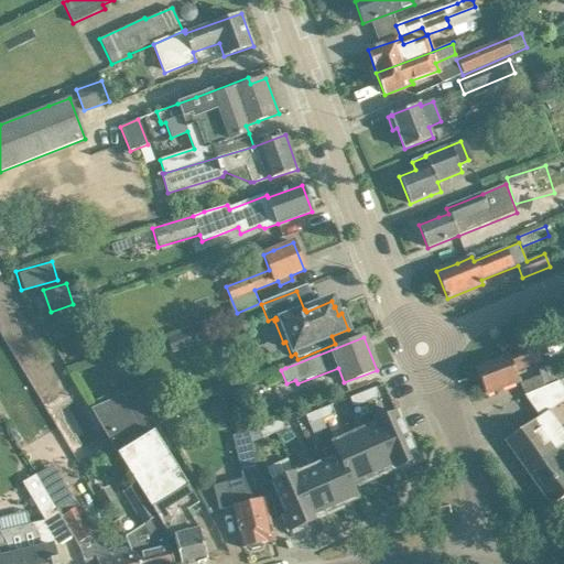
[(486,394),(507,386),(519,381),(514,371),(540,361),(533,344),(507,354),(508,357),(476,369),(486,394)]
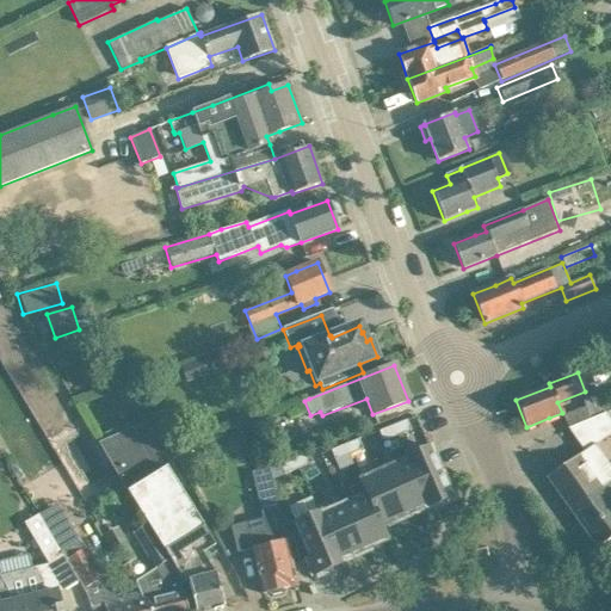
[(562,414),(567,426),(610,409),(603,390),(582,397),(586,406),(562,414)]
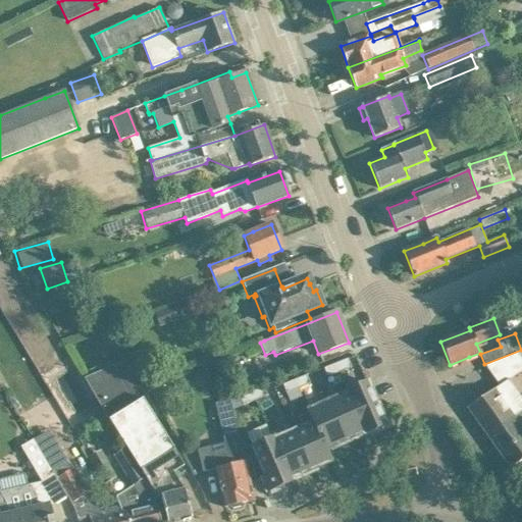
[(499,385),(467,408),(486,435),(513,417),(521,410),(521,399),(508,380),(521,370),(521,361),(516,352),(485,366),(499,385)]
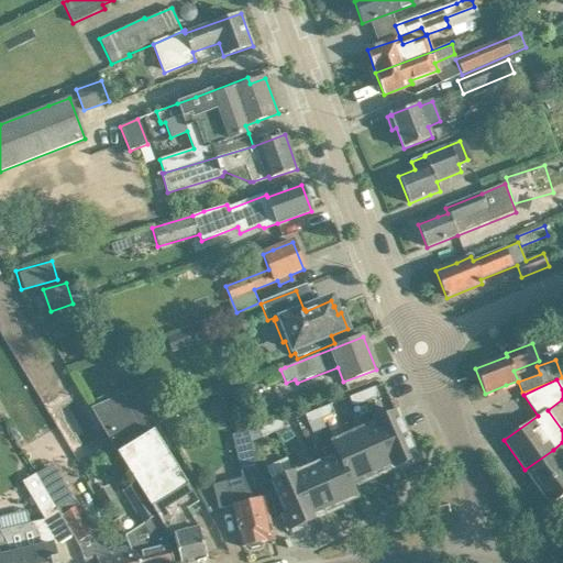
[(90,407),(109,437),(119,453),(120,454),(170,537),(173,536),(179,562),(194,562),(207,560),(201,539),(198,527),(197,528),(186,507),(197,500),(151,424),(162,420),(145,383),(90,407)]
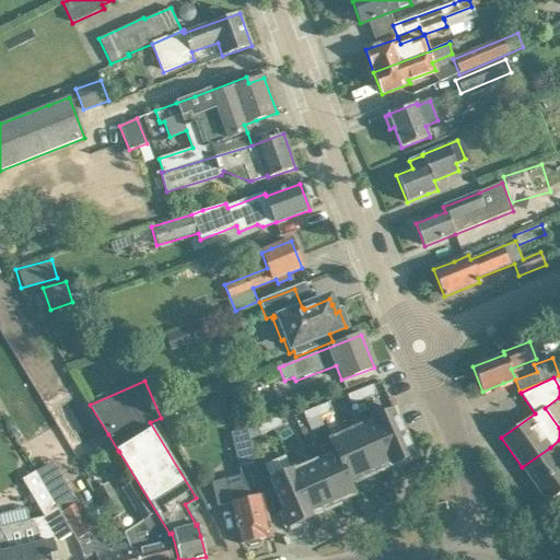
[(377,394),(373,385),(360,389),(364,399),(377,394)]
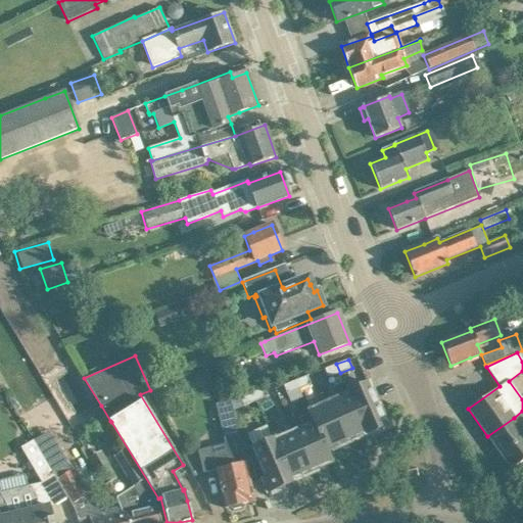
[(340,373),(336,364),(324,369),(328,378),(340,373)]
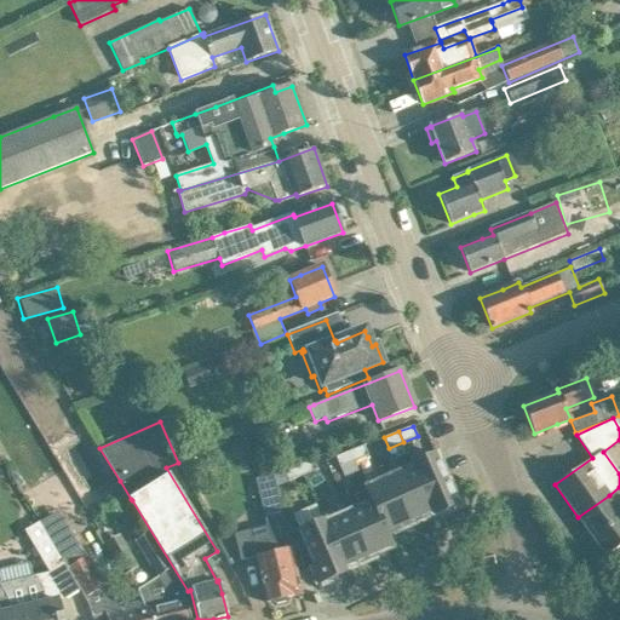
[(368,455),(365,446),(350,452),(354,461),(368,455)]
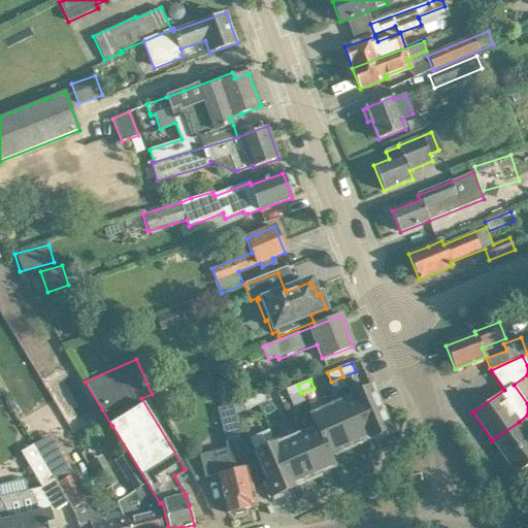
[(301,393),(298,385),(286,389),(290,398),(301,393)]
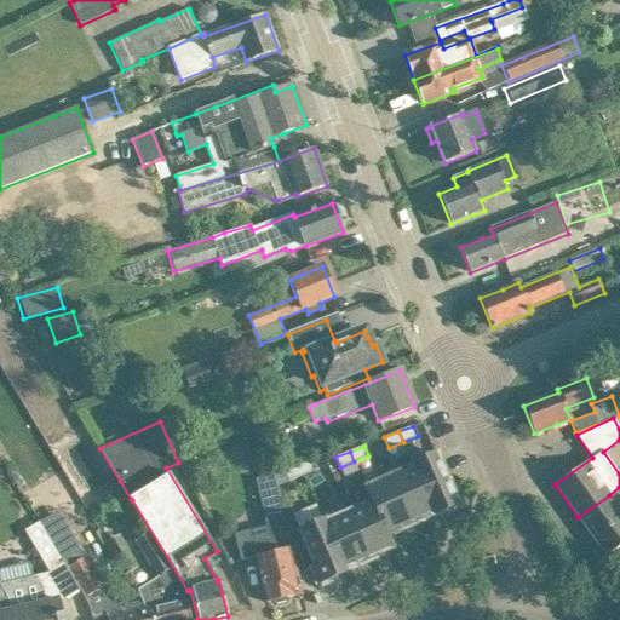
[(454,493),(437,453),(413,463),(435,517),(446,512),(447,514),(463,507),(457,492),(454,493)]
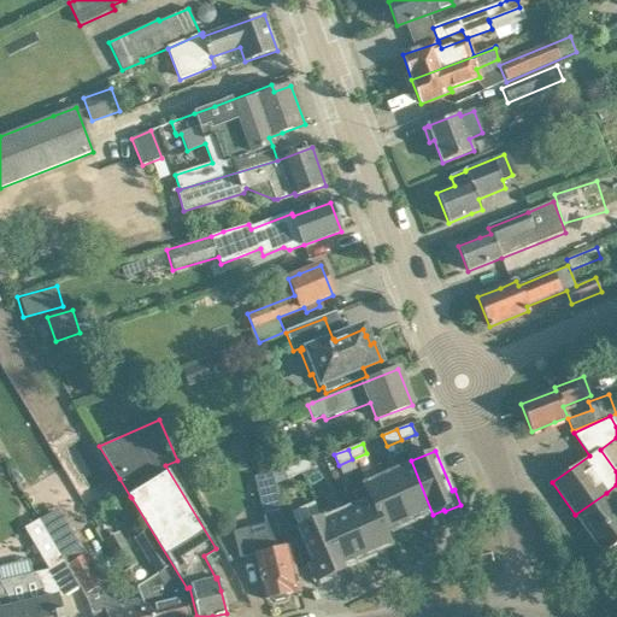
[(201,472),(191,452),(178,457),(189,479),(201,472)]
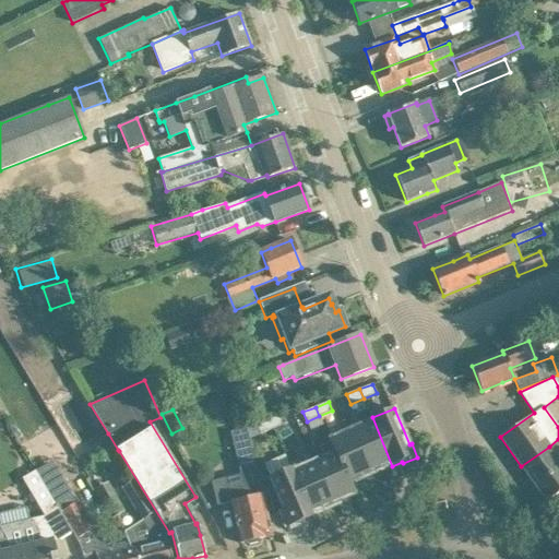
[(282,415),(270,419),(273,429),(286,424),(282,415)]
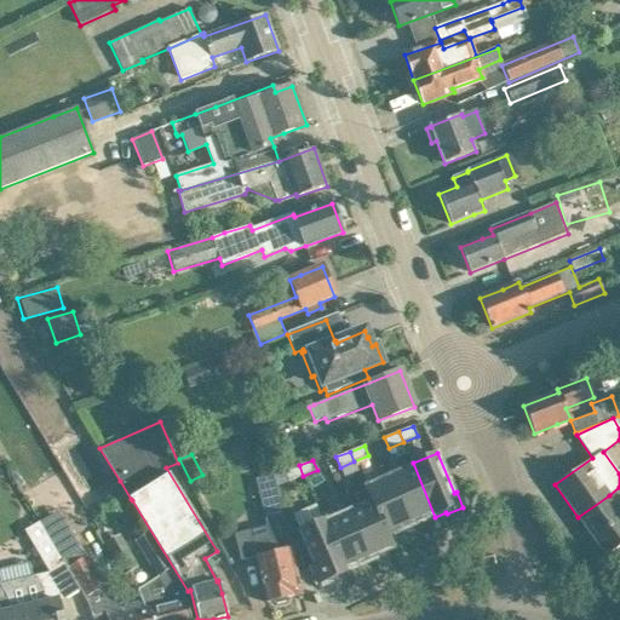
[(434,517),(435,517),(413,463),(412,464),(413,468),(391,476),(412,526),(425,520),(424,518),(432,515),(434,517)]
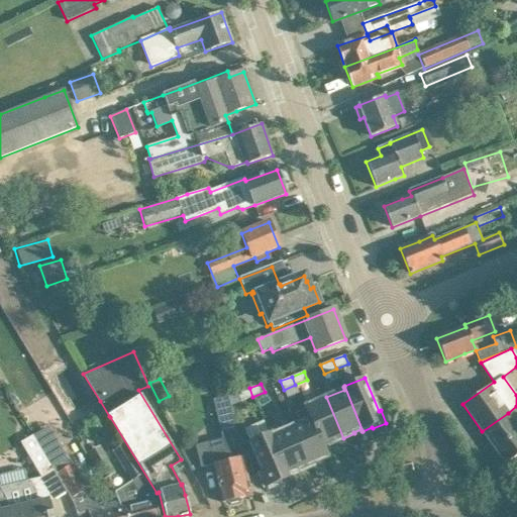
[(240,402),(252,397),(249,388),(237,393),(240,402)]
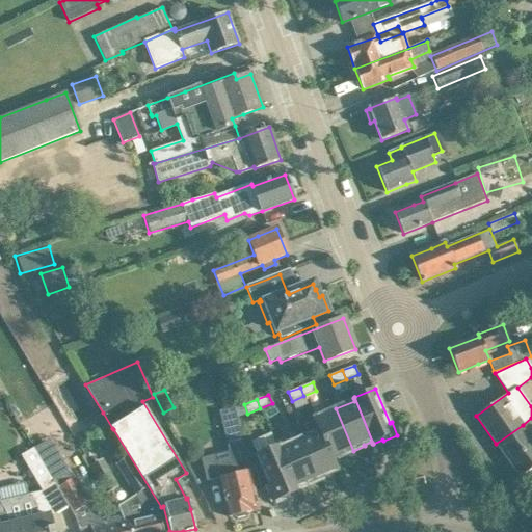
[(258,510),(236,422),(233,408),(218,411),(221,425),(228,453),(214,456),(213,455),(201,458),(206,481),(218,478),(229,517),(258,510)]
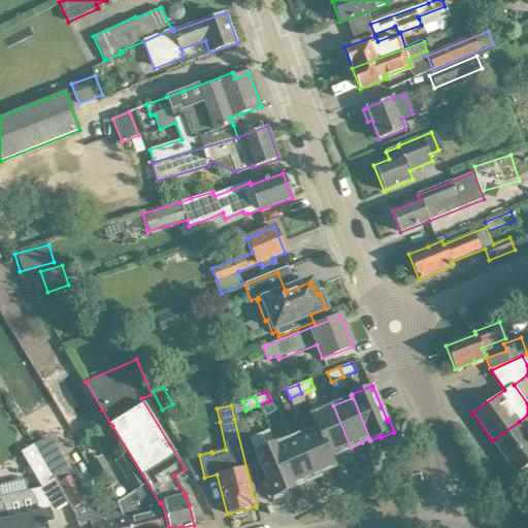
[(311,418),(329,455),(330,455),(337,452),(338,453),(351,448),(333,405),(311,415),(312,417),(311,418)]
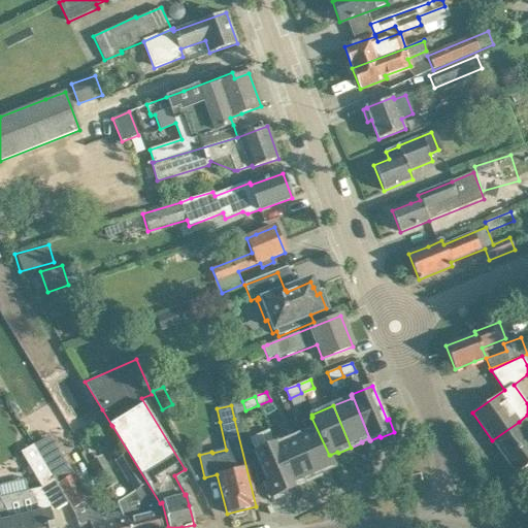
[(102,431),(111,425),(102,409),(92,416),(102,431)]
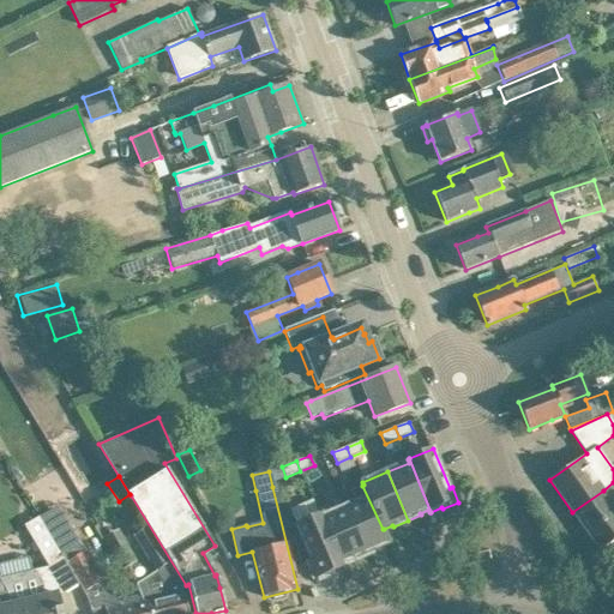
[(383,529),(362,486),(351,491),(356,501),(344,506),(366,555),(379,549),(378,548),(390,543),(384,529),(383,529)]
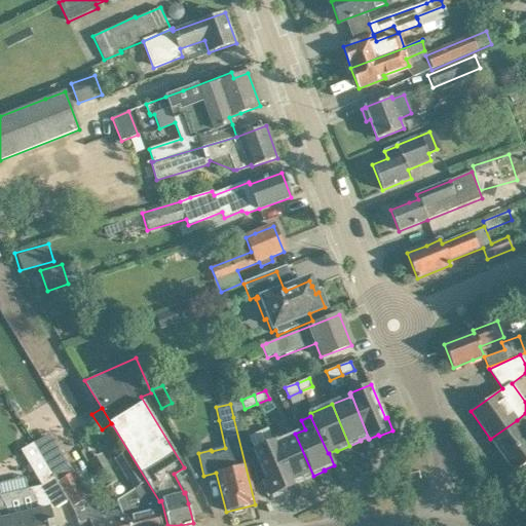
[(525,433),(517,420),(490,439),(514,472),(525,462),(525,433)]
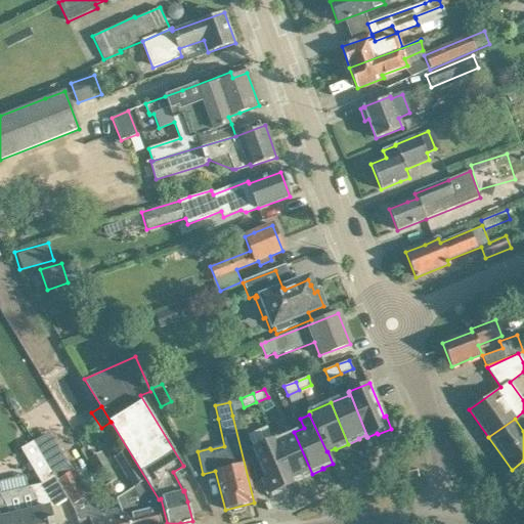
[(274,437),(273,437),(293,484),(294,483),(293,481),(299,478),(300,479),(312,474),(294,432),(275,440),(274,437)]
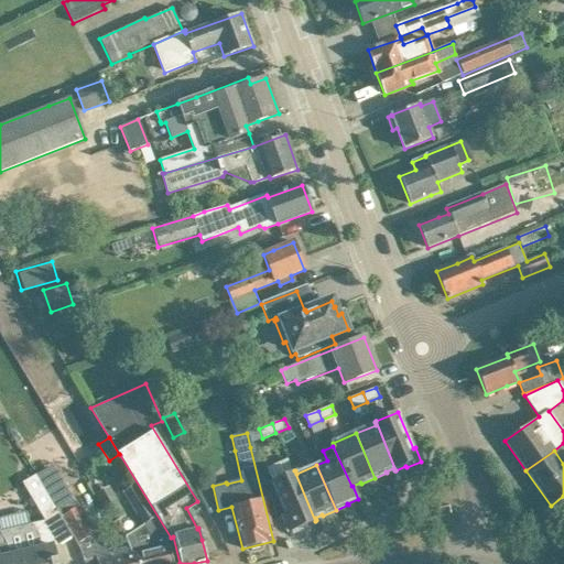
[(305,525),(315,521),(294,470),(272,480),(285,511),(281,513),(289,532),(293,530),(294,532),(305,527),(305,525)]
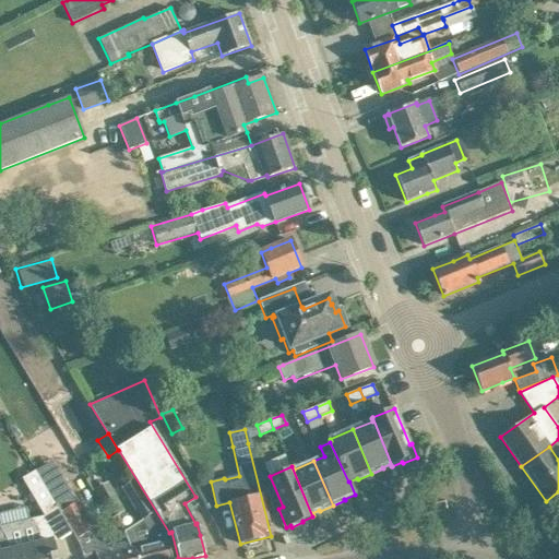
[(135,480),(121,489),(142,521),(125,532),(128,540),(127,540),(129,548),(133,547),(135,557),(138,557),(138,558),(171,558),(166,533),(168,533),(135,480)]
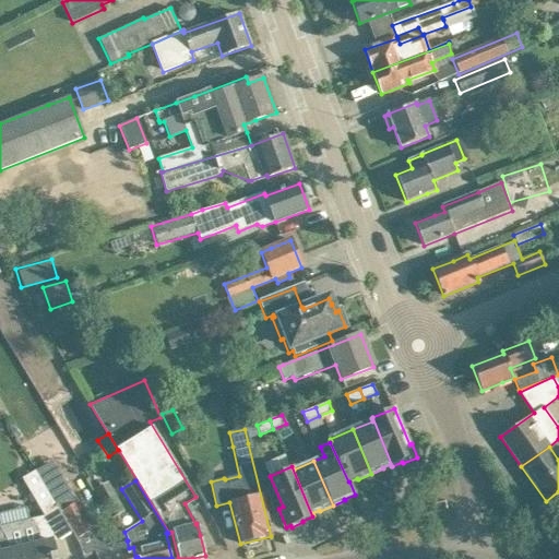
[(61,482),(47,491),(52,500),(72,532),(78,543),(83,558),(138,558),(138,557),(135,557),(133,547),(129,548),(127,540),(109,546),(94,527),(79,500),(73,502),(61,482)]
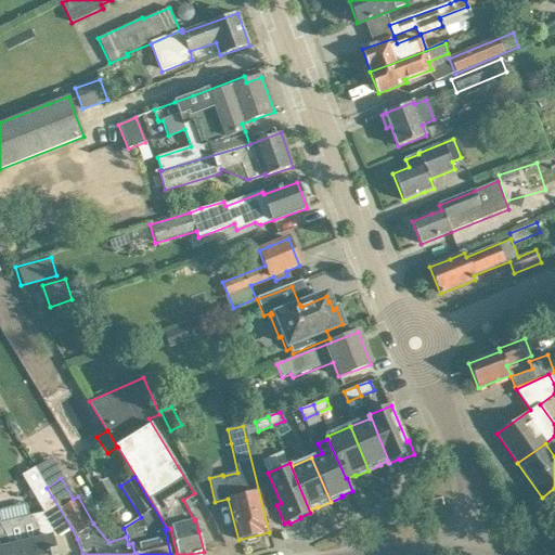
[(94,486),(110,513),(111,515),(116,512),(123,507),(106,479),(94,486)]
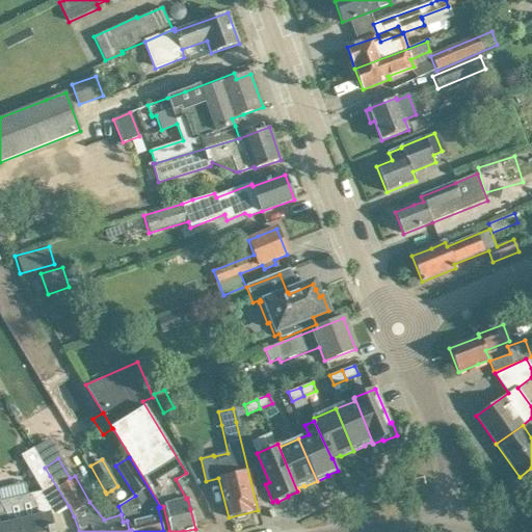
[(38,517),(9,525),(10,531),(55,531),(54,526),(52,527),(49,515),(56,513),(69,506),(50,476),(37,484),(49,503),(50,503),(36,507),(38,517)]
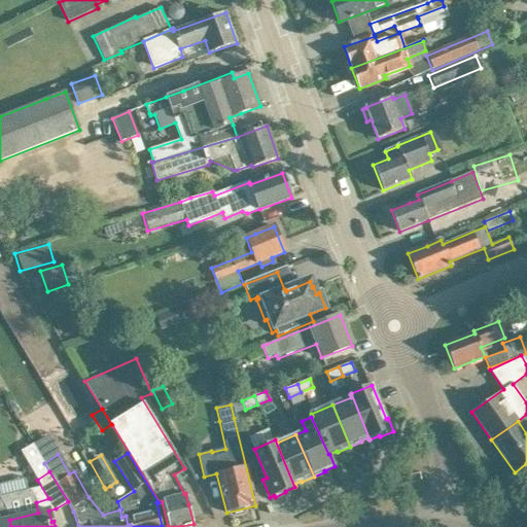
[(0,507),(0,526),(10,526),(9,520),(6,506),(0,507)]
